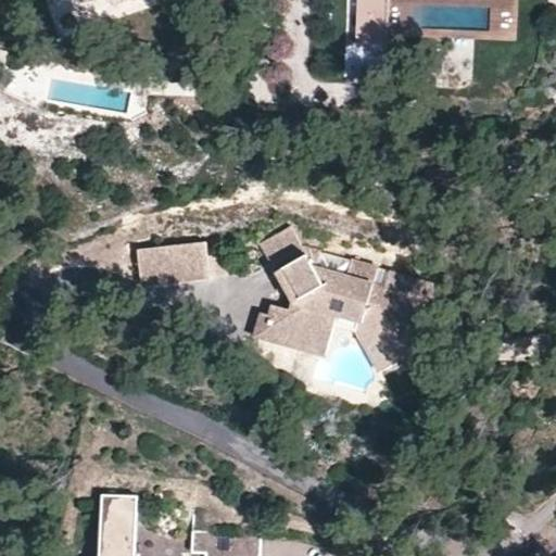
[(356,0),(355,38),(384,40),(386,0),(356,0)]
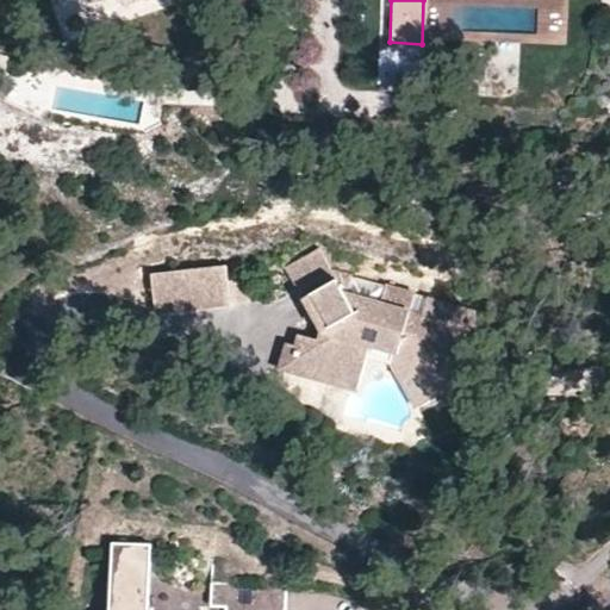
[(348,292),(352,278),(329,271),(316,250),(286,267),(321,331),(317,340),(297,335),(293,346),(284,343),(278,369),(355,390),(363,356),(368,347),(397,354),(402,338),(410,340),(409,347),(424,375),(448,362),(467,350),(461,337),(479,328),(471,309),(425,297),(422,312),(410,310),(415,293),(384,285),(380,300),(348,292)]
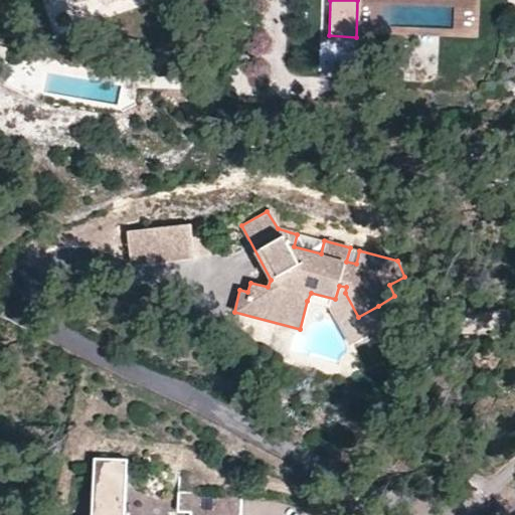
[(187,222),(126,230),(128,263),(191,255),(187,222)]
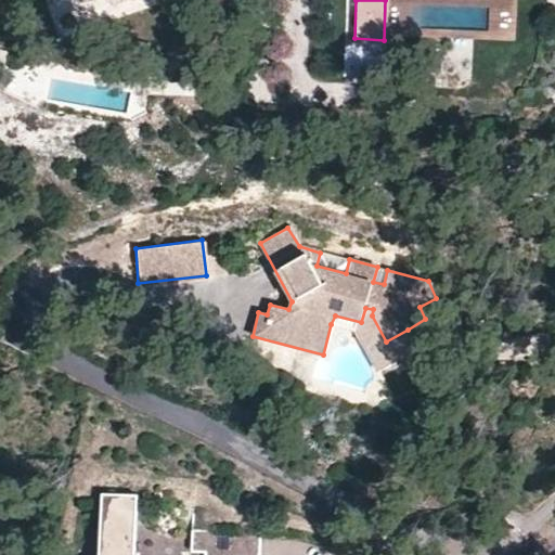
[(349,259),(320,253),(317,266),(346,273),(349,259)]
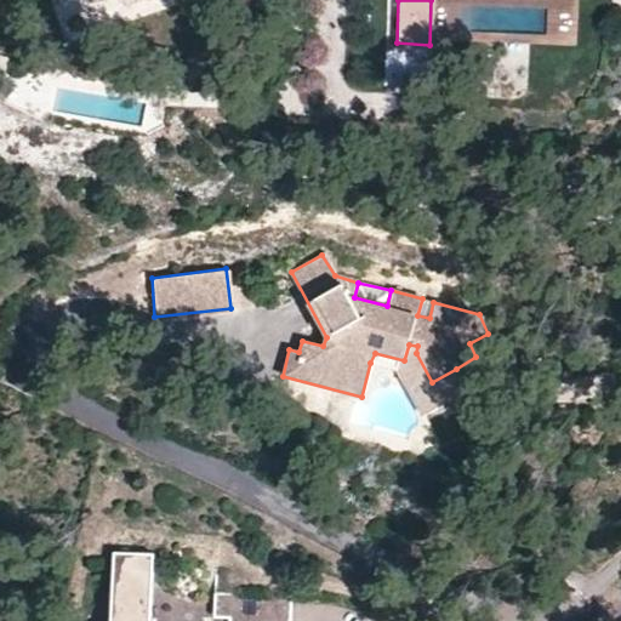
[(433,302),(422,298),(417,315),(429,318),(433,302)]
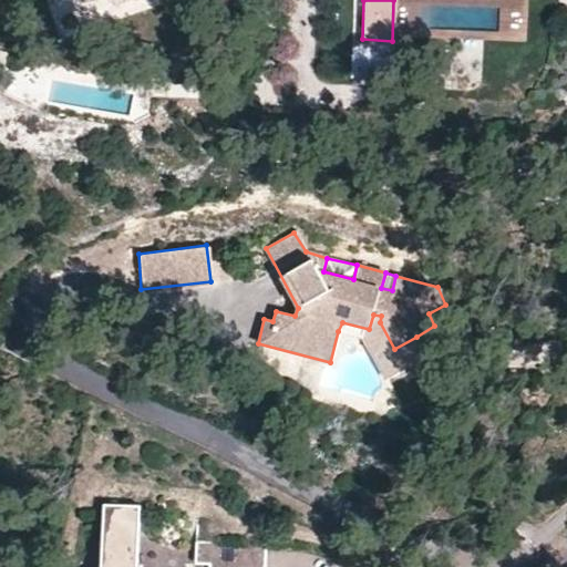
[(342,322),(338,331),(362,338),(387,377),(424,354),(416,337),(394,349),(380,322),(381,316),(373,315),(369,329),(342,322)]
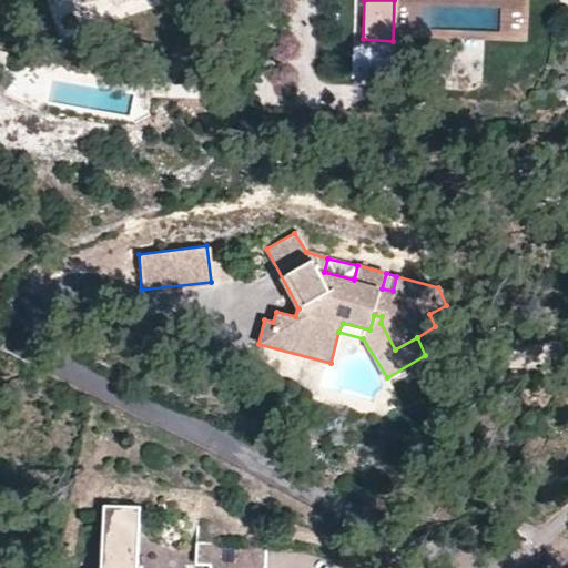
[(142,567),(143,504),(108,503),(107,567),(267,567),(270,506),(198,504),(196,567),(215,567),(214,567),(142,567)]
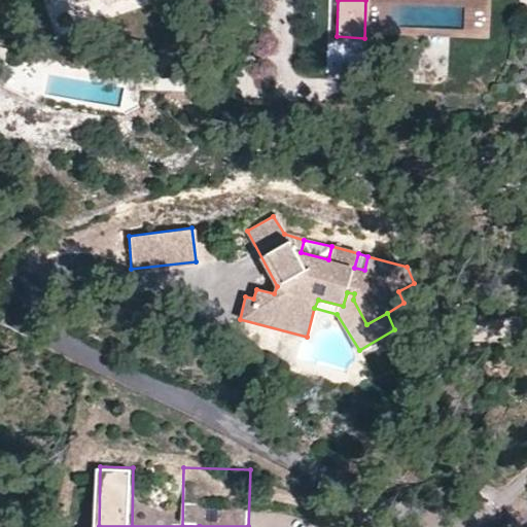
[(152,507),(133,496),(132,526),(199,526),(200,526),(182,526),(182,523),(168,522),(168,507),(152,507)]
